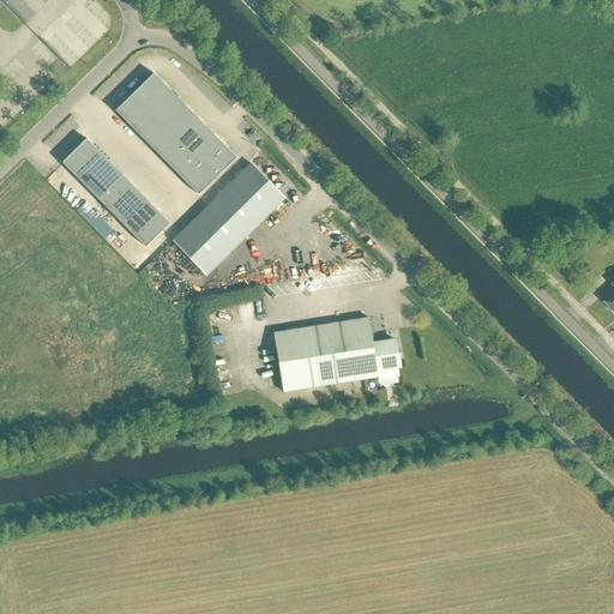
[(154,73),(115,110),(127,122),(164,85),(154,73)]
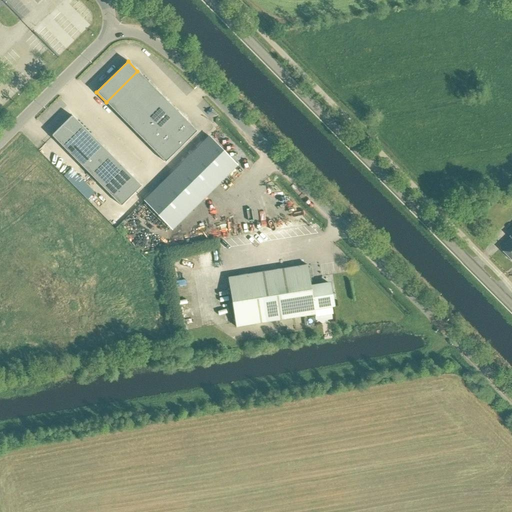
[(147,81),(137,71),(106,102),(116,112),(147,81)]
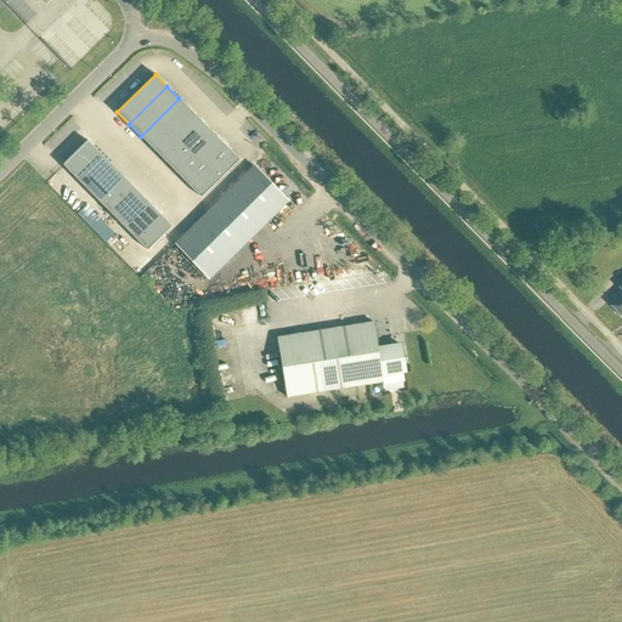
[(191,111),(179,99),(141,136),(152,148),(191,111)]
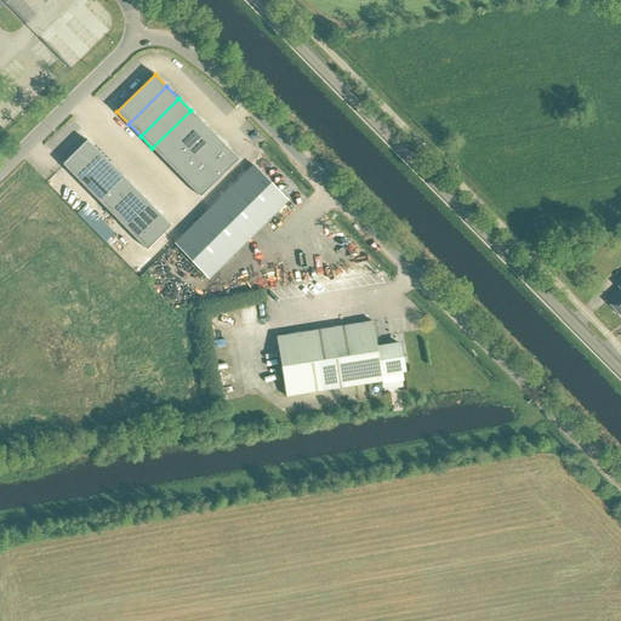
[(203,123),(191,110),(152,148),(164,160),(203,123)]
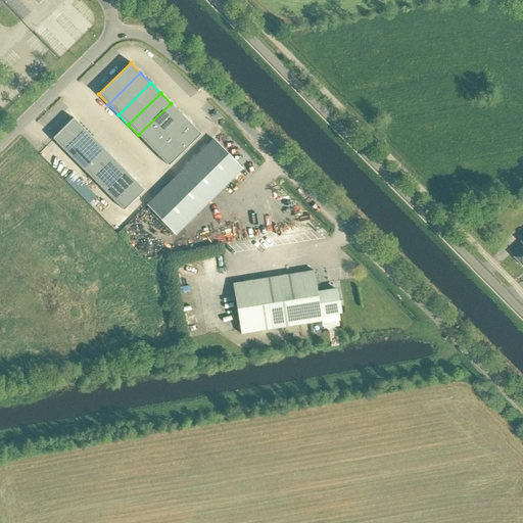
[(181,113),(171,103),(138,135),(148,145),(181,113)]
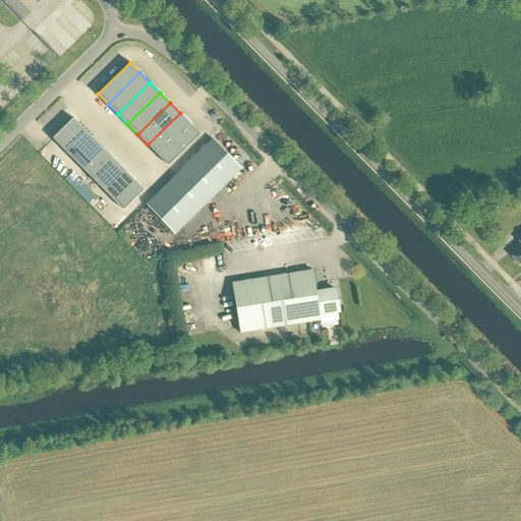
[(190,123),(180,113),(148,145),(158,155),(190,123)]
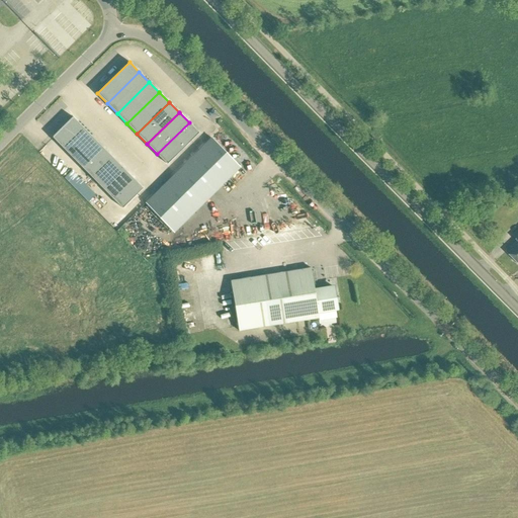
[(82,168),(92,178),(102,188),(112,198),(122,208),(143,188),(133,178),(123,168),(113,158),(103,148),(73,117),(63,127),(53,138),(82,168)]
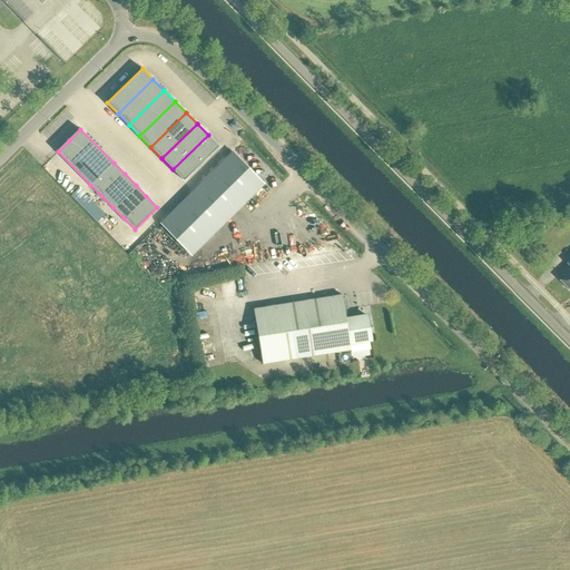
[(219,146),(208,135),(173,169),(184,180),(219,146)]
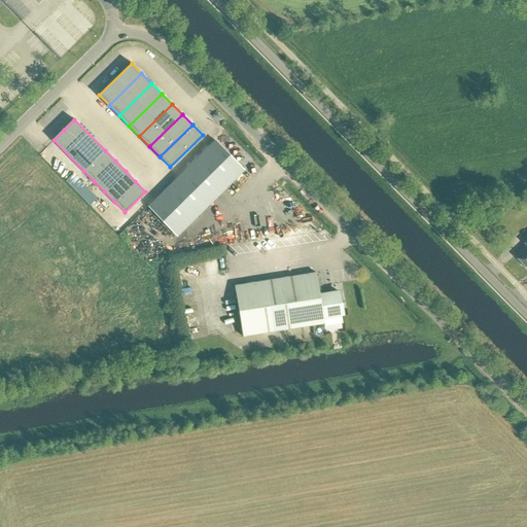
[(147,206),(177,237),(245,171),(214,140),(147,206)]
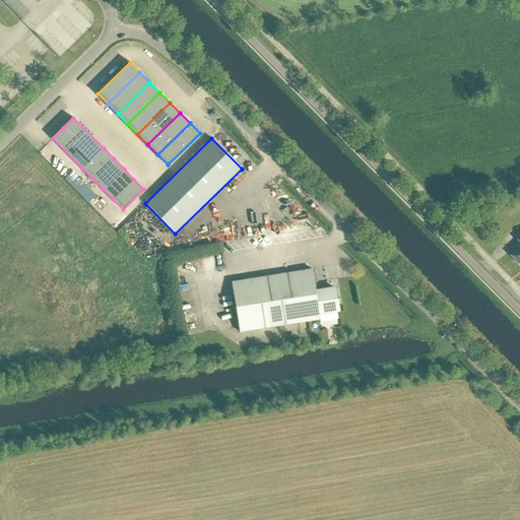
[(67,177),(90,201),(98,193),(75,169),(67,177)]
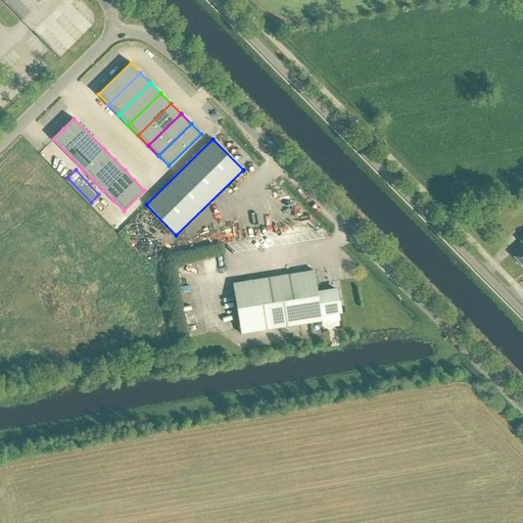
[(522,242),(522,243),(512,254),(522,265),(522,232),(518,237),(522,242)]
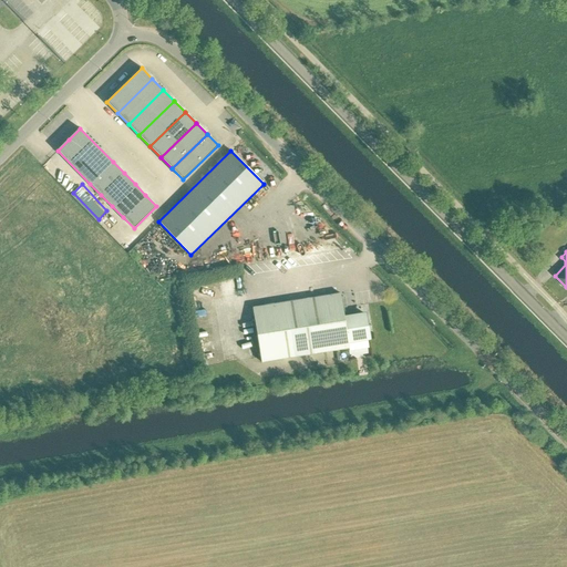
[(349,348),(348,341),(370,337),(366,316),(344,319),(342,308),(344,308),(343,297),(340,297),(340,294),(253,308),(261,362),(349,348)]
